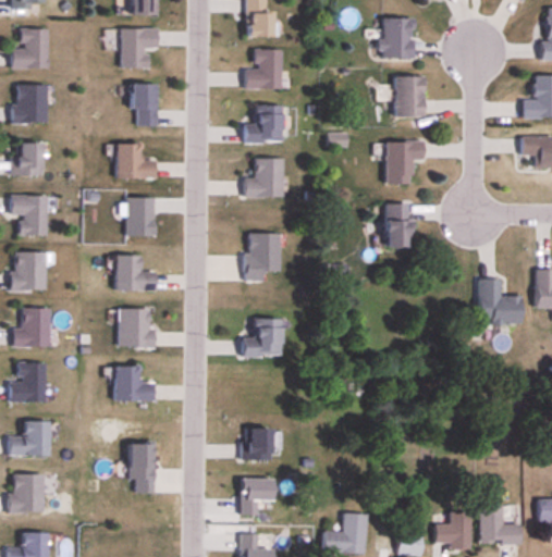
[(129,0),(129,14),(158,14),(158,0),(129,0)]
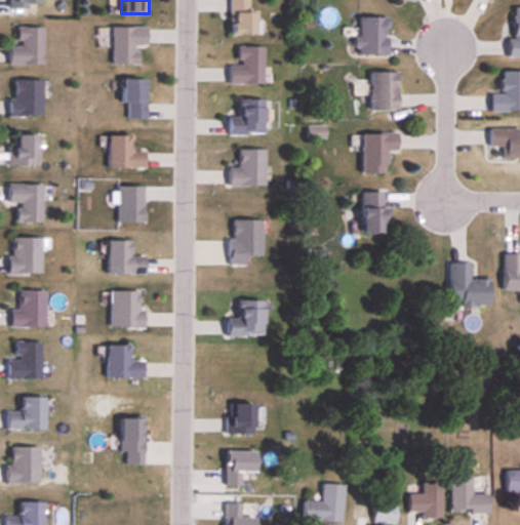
[(254,35),(254,0),(230,0),(231,35),(254,35)]
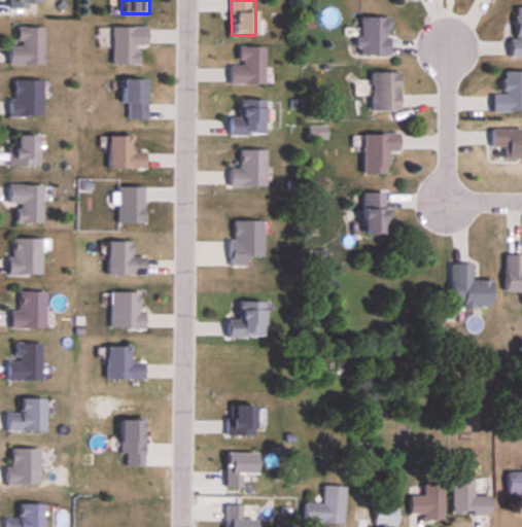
[(521,6),(516,6),(516,39),(510,39),(511,56),(521,56),(521,6)]
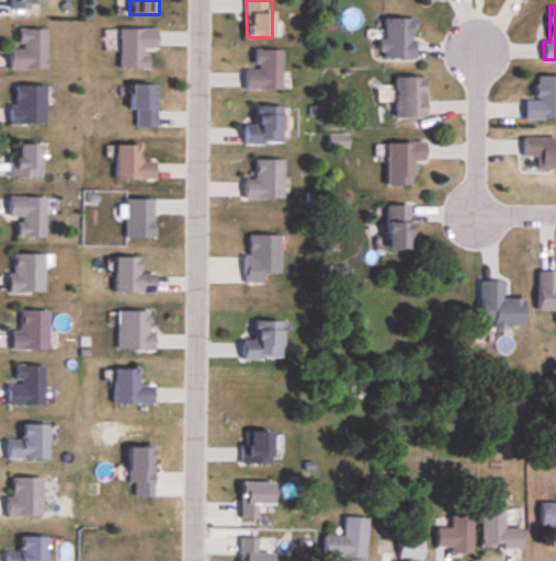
[(416,18),(384,18),(384,58),(416,58),(416,18)]
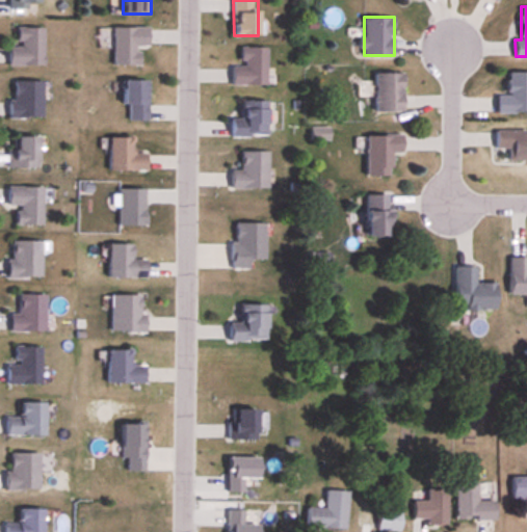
[(47,27),(20,27),(20,47),(11,47),(11,65),(47,65),(47,27)]
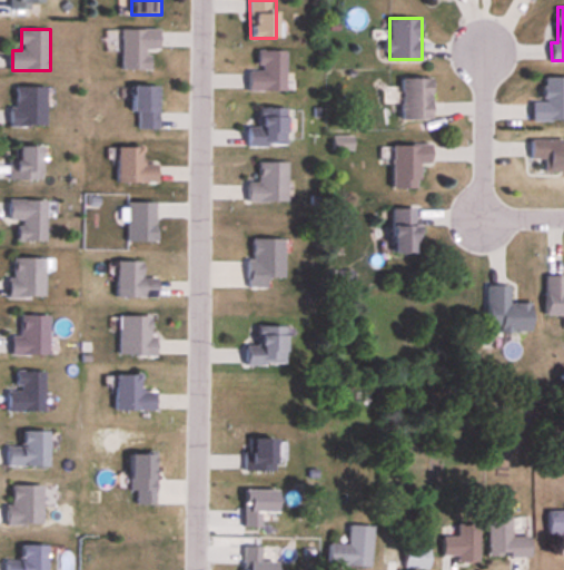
[(124,29),(124,69),(150,69),(150,50),(160,50),(160,29),(124,29)]
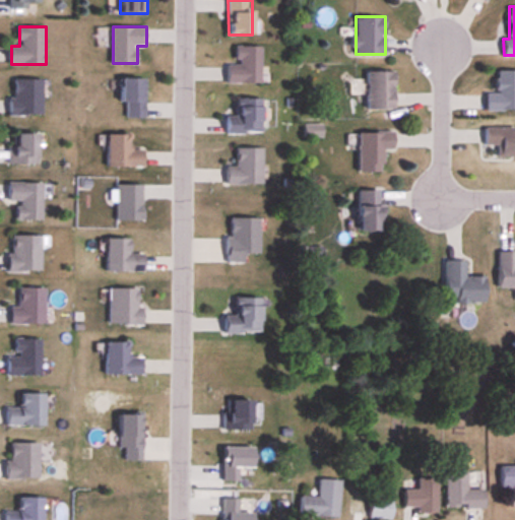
[(263,82),(263,46),(238,46),(238,64),(229,64),(229,82),(263,82)]
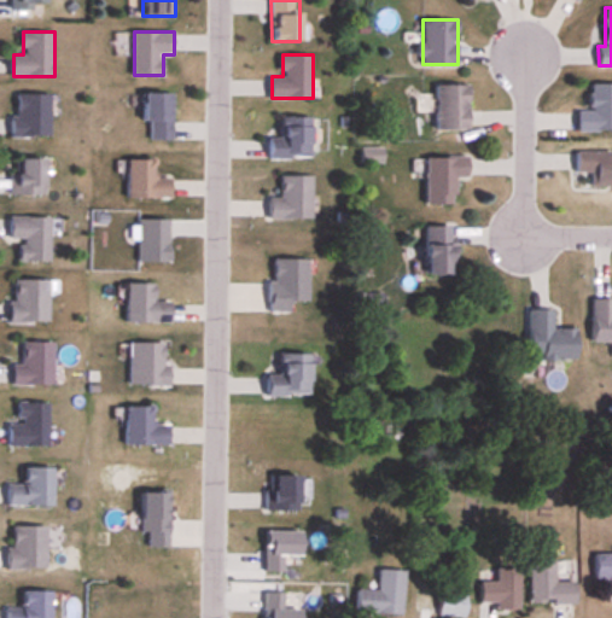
[(593,110),(578,110),(578,130),(611,129),(611,83),(593,83),(593,110)]
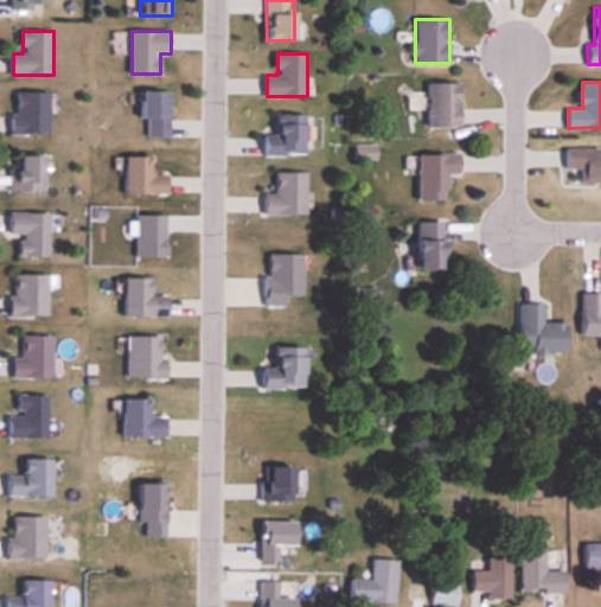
[(461,83),(429,83),(429,128),(461,128),(461,83)]
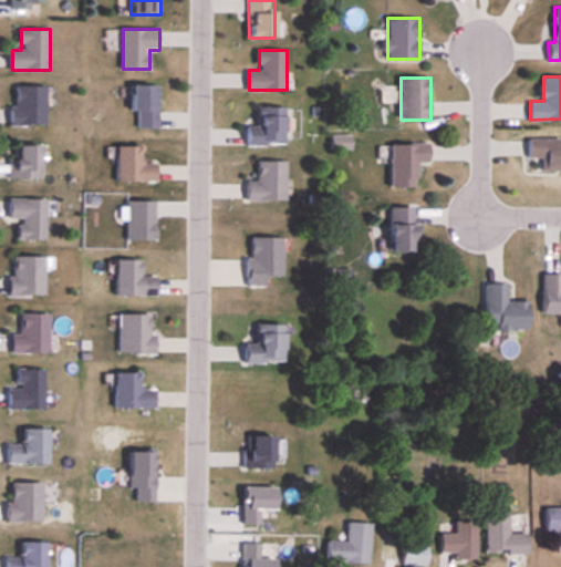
[(132,85),(132,112),(139,112),(139,129),(158,129),(158,85),(132,85)]
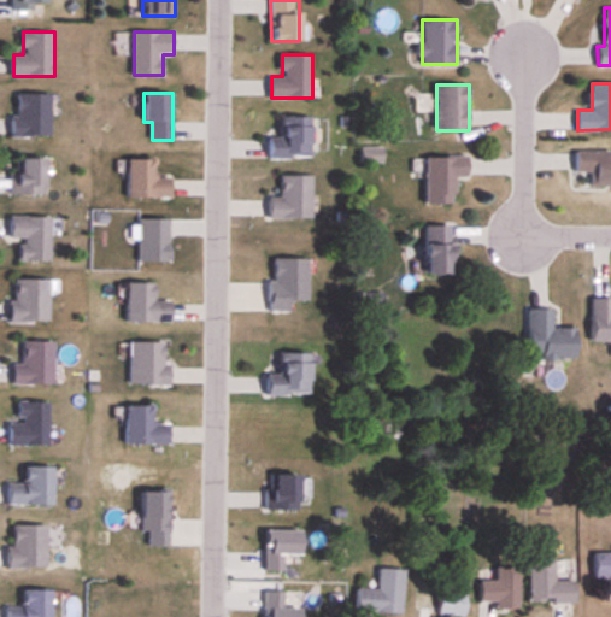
[(53,94),(15,94),(15,136),(53,136),(53,94)]
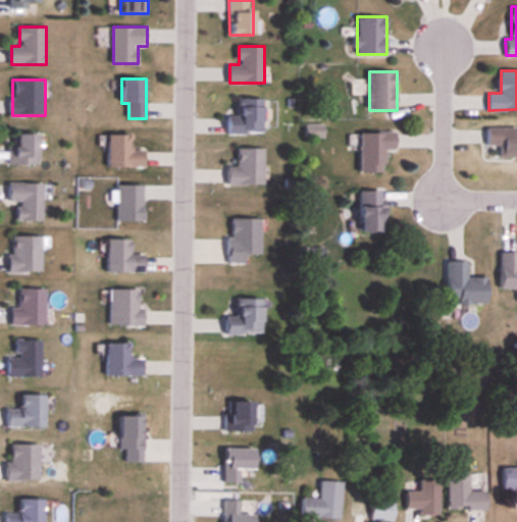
[(227,134),(264,134),(264,98),(239,98),(239,115),(227,115),(227,134)]
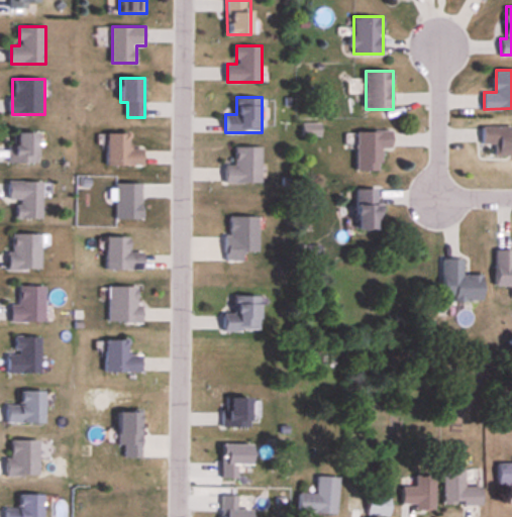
[(511,126),(483,127),(483,145),(497,144),(497,157),(511,156),(511,126)]
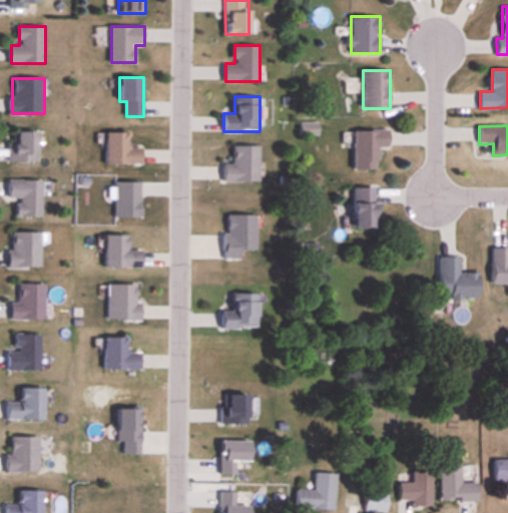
[(355,170),(378,170),(378,147),(389,147),(389,130),(355,130),(355,170)]
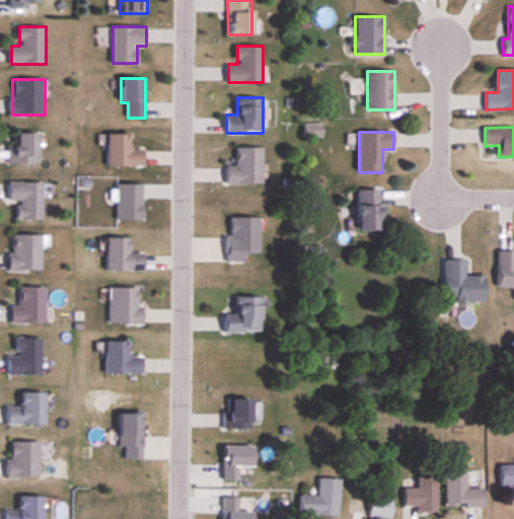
[(38,133),(12,133),(12,163),(38,163),(38,133)]
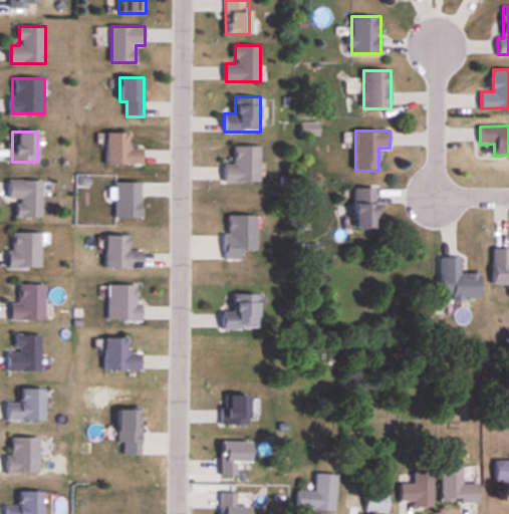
[(131,133),(106,133),(106,165),(144,165),(144,149),(131,149),(131,133)]
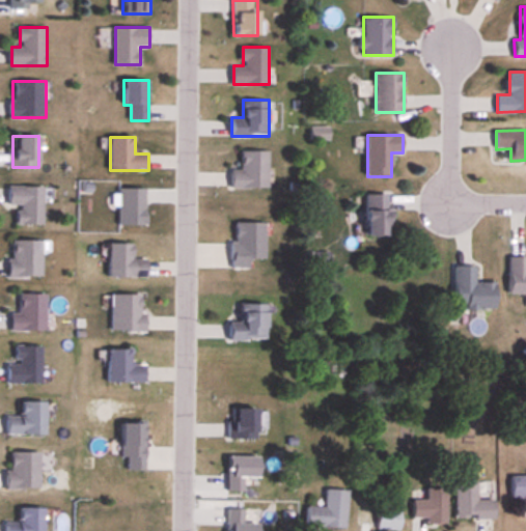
[(271,151),(243,151),(243,169),(231,169),(231,189),(271,189),(271,151)]
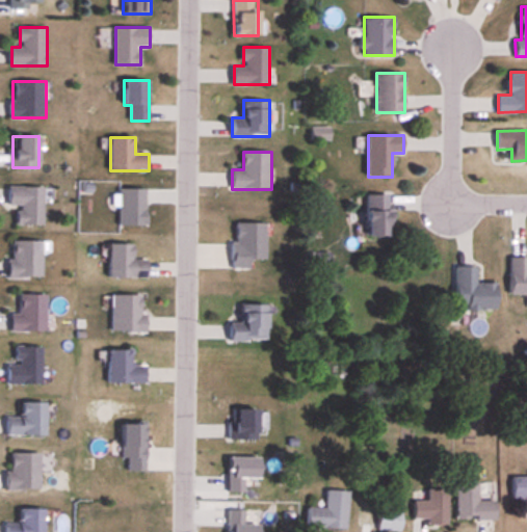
[(15,206),(24,206),(24,225),(49,225),(49,187),(15,187),(15,206)]
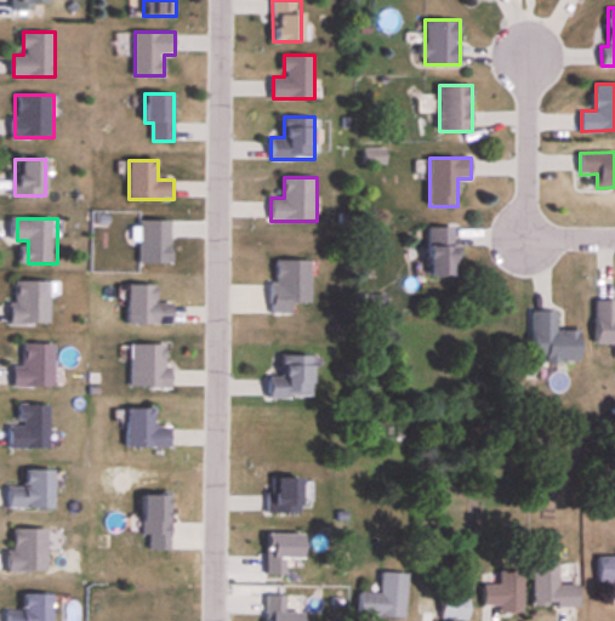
[(454,228),(426,228),(426,277),(454,277),(454,228)]
